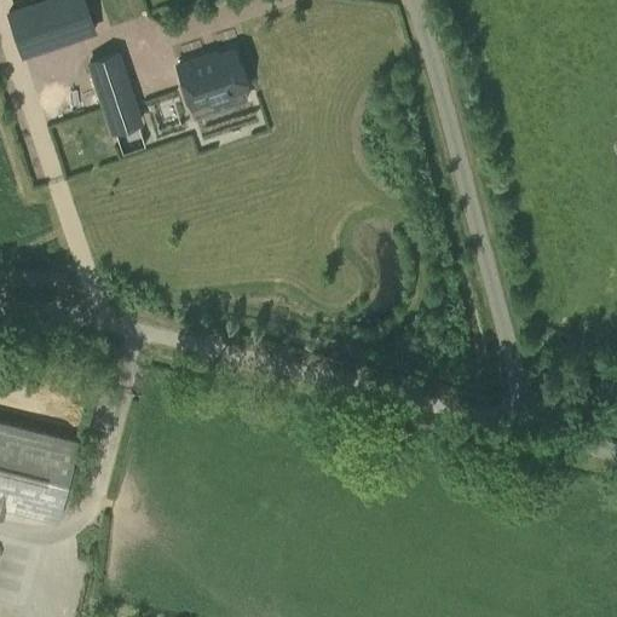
[(98,35),(86,0),(45,0),(9,12),(24,59),(98,35)]
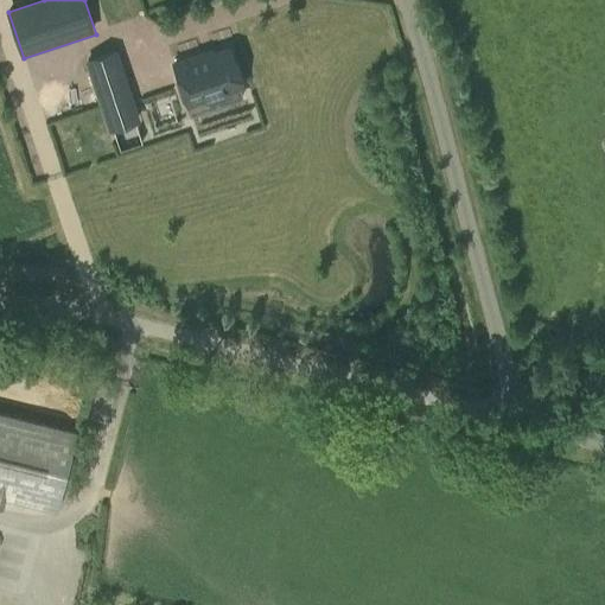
[(190,97),(253,77),(242,44),(179,65),(190,97)]
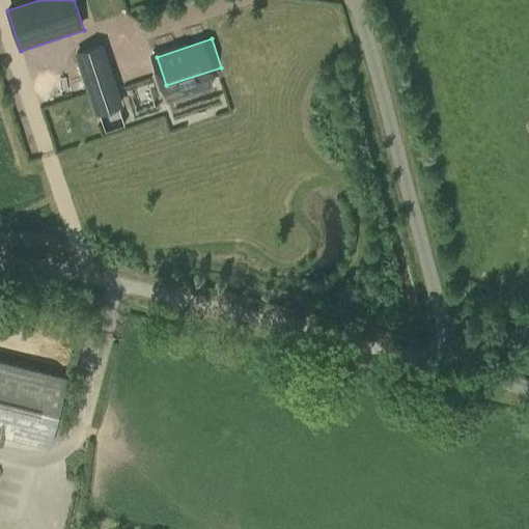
[(85,79),(96,116),(126,108),(112,71),(85,79)]
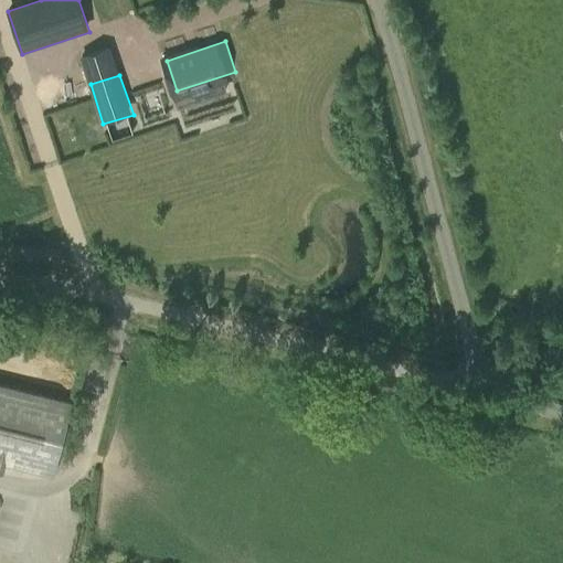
[(141,96),(146,116),(162,113),(159,93),(141,96)]
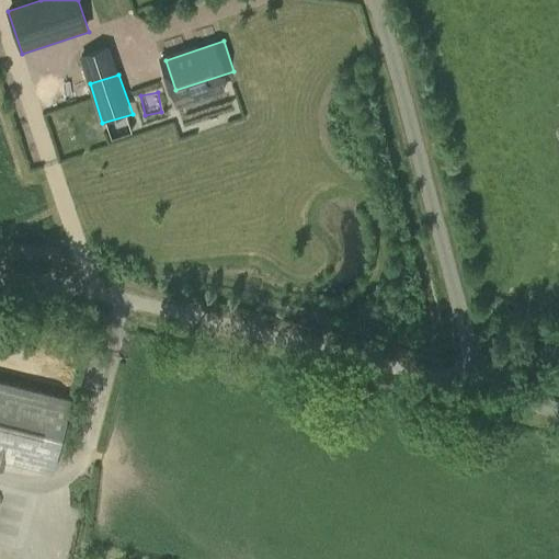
[(71,402),(0,384),(0,458),(54,471),(71,402)]
